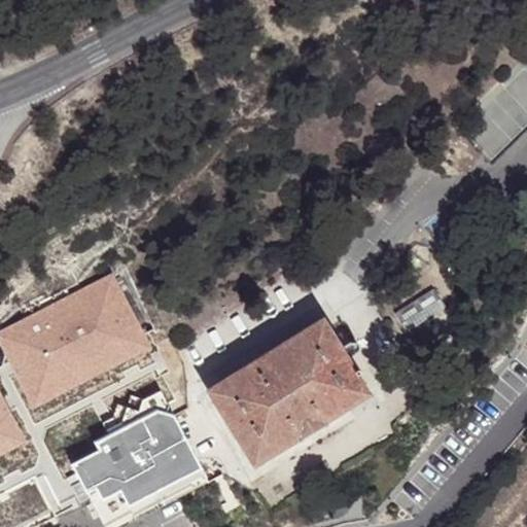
[(31,326),(3,341),(29,394),(59,380),(63,386),(118,358),(115,351),(144,336),(118,283),(89,297),(84,289),(77,292),(42,311),(28,318),(31,326)]
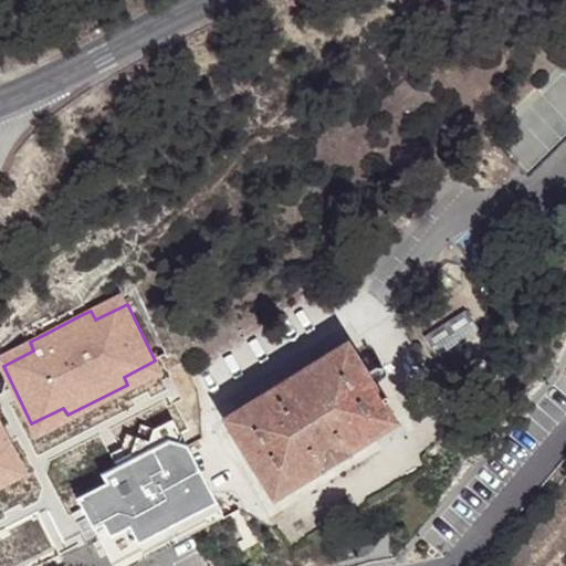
[(40,324),(45,334),(83,314),(77,305),(40,324)]
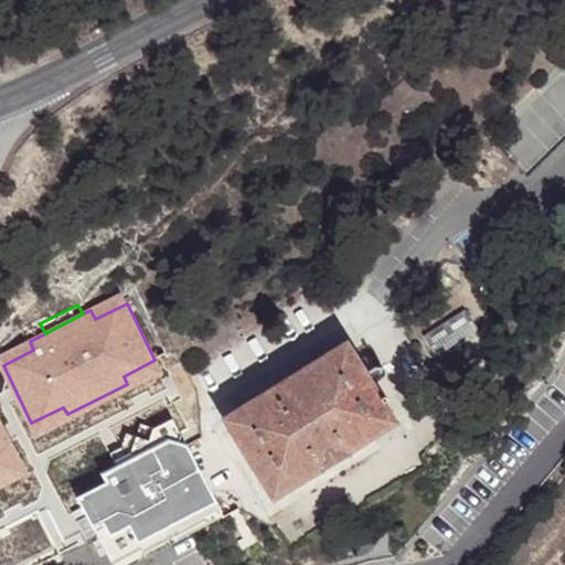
[(423,332),(436,353),(478,328),(466,307),(423,332)]
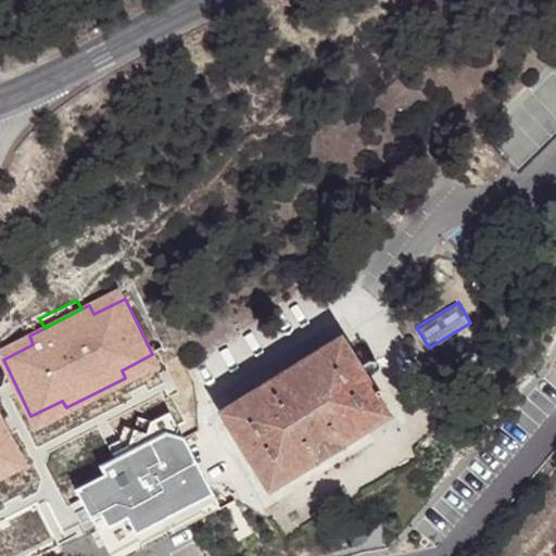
[(214,411),(265,493),(389,417),(340,335),(214,411)]
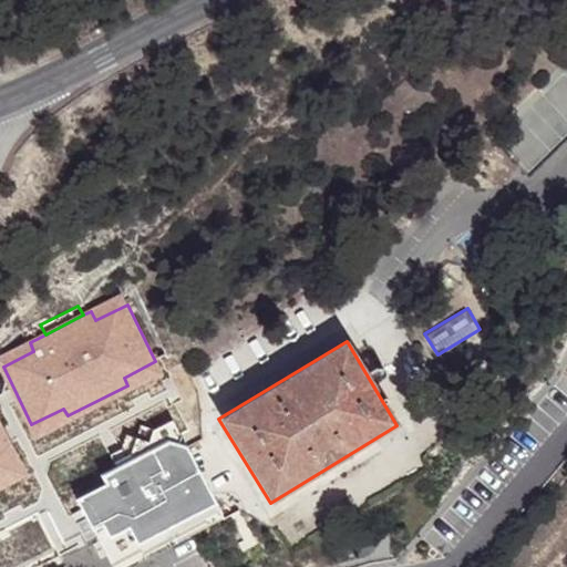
[(63,409),(31,424),(35,433),(66,418),(70,425),(133,394),(129,387),(160,371),(155,361),(124,378),(127,385),(68,415),(63,409)]
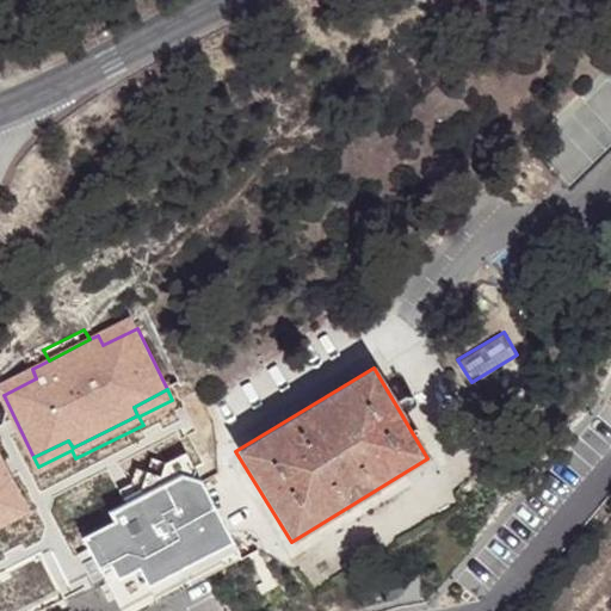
[(113,517),(82,534),(88,547),(92,553),(81,559),(87,572),(98,566),(122,610),(133,610),(241,555),(193,463),(186,449),(164,460),(160,473),(147,468),(141,485),(123,494),(125,499),(109,508),(113,517)]
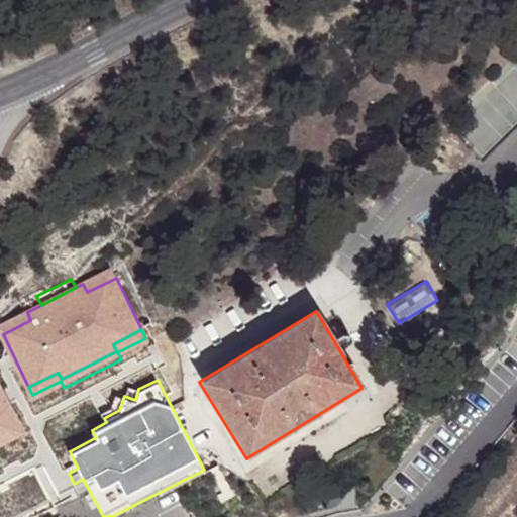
[(0,432),(19,423),(0,384),(0,432)]
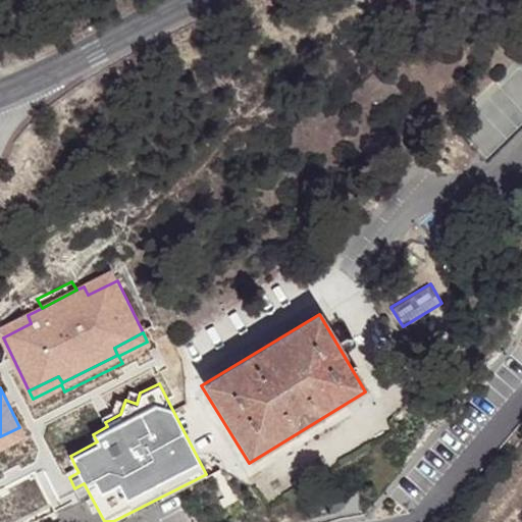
[(0,447),(23,435),(19,427),(0,436),(0,447)]
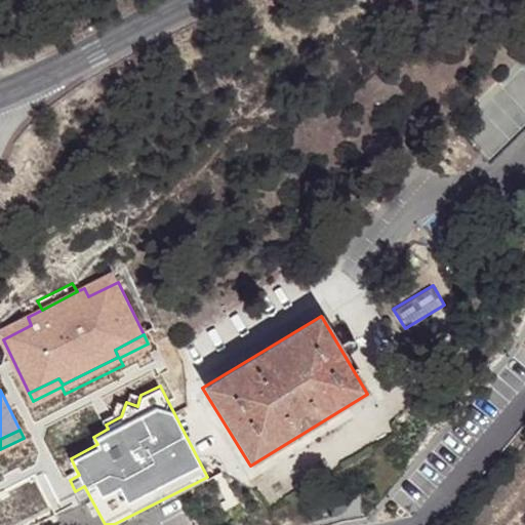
[(67,475),(70,480),(79,475),(76,470),(67,475)]
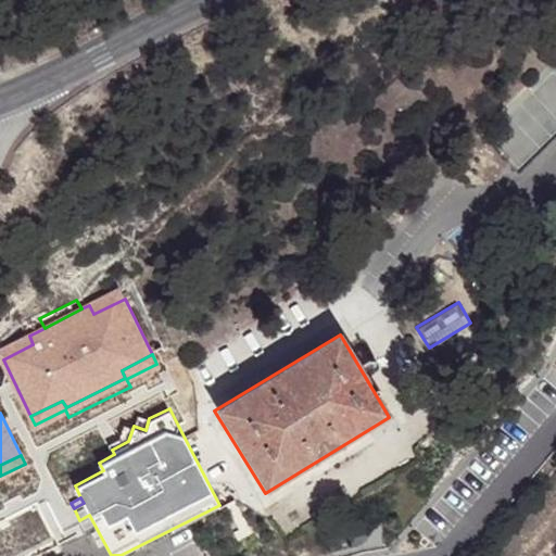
[(41,505),(0,526),(0,555),(34,555),(59,543),(41,505)]
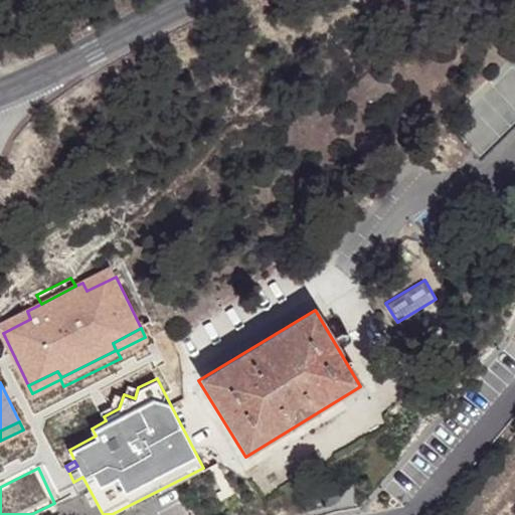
All buildings are outlined.
